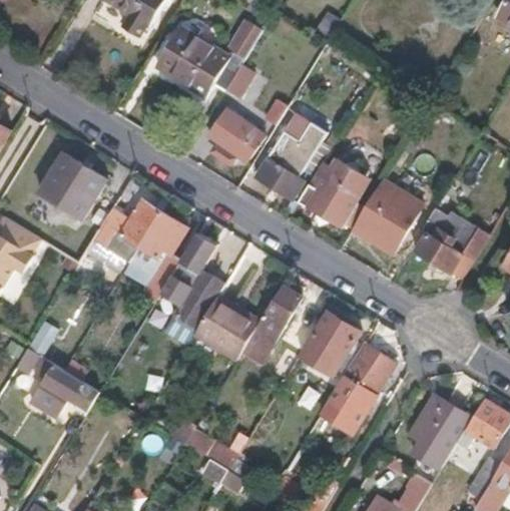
[(104,0),(126,13),(120,24),(140,36),(145,25),(147,27),(163,0),(104,0)]
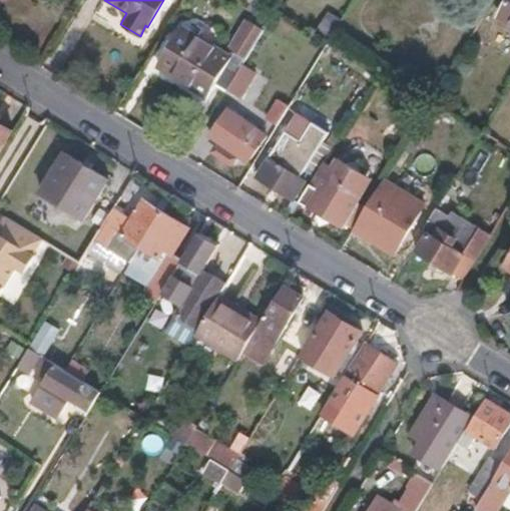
[(505,0),(496,14),(509,22),(509,0),(505,0)]
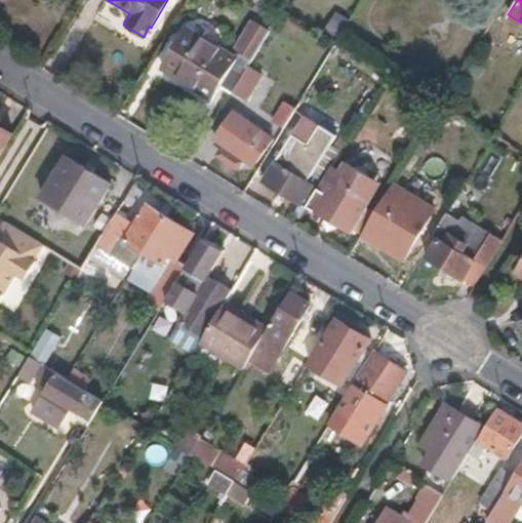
[(248,59),(266,29),(247,17),(229,48),(248,59)]
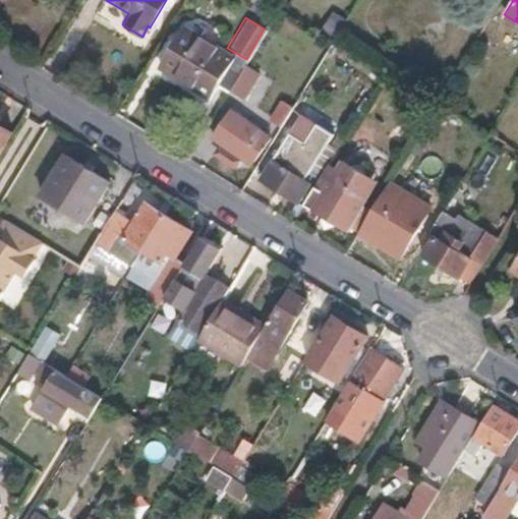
[(240,68),(244,61),(183,24),(158,64),(208,96),(217,80),(228,88),(240,68)]
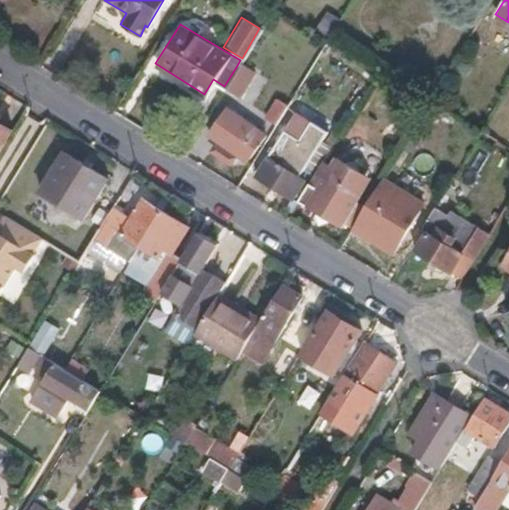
[(236,67),(224,86),(236,94),(248,74),(236,67)]
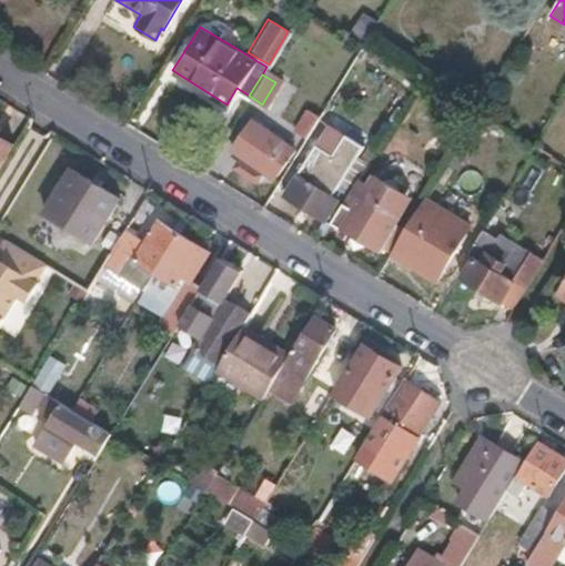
[(304,135),(316,115),(305,109),(294,129),(304,135)]
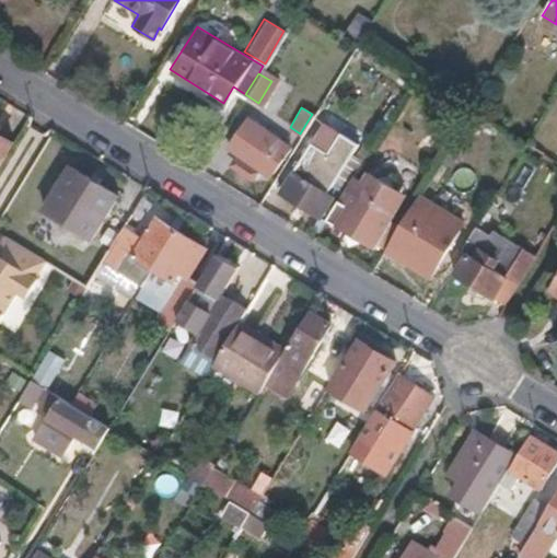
[(240,155),(253,164),(267,174),(289,144),(247,115),(227,146),(240,155)]
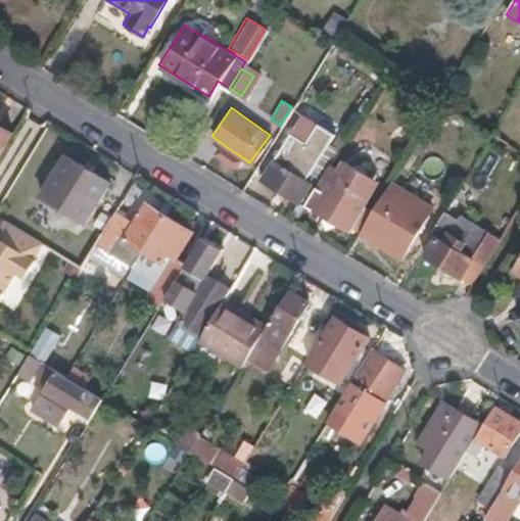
[(497,122),(490,132),(505,141),(512,131),(502,125),(497,122)]
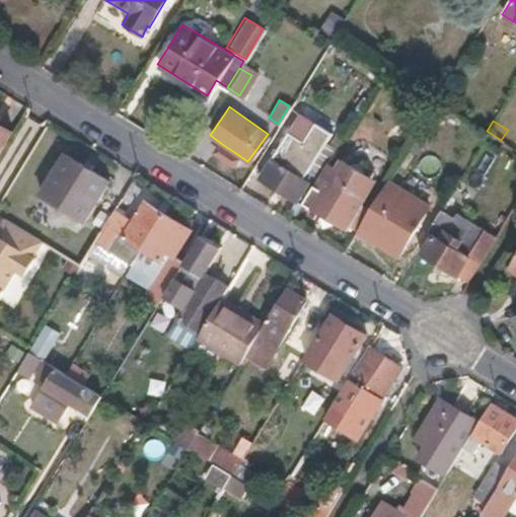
[(287,131),(258,175),(296,200),(307,181),(301,176),(328,133),(313,123),(301,140),(287,131)]
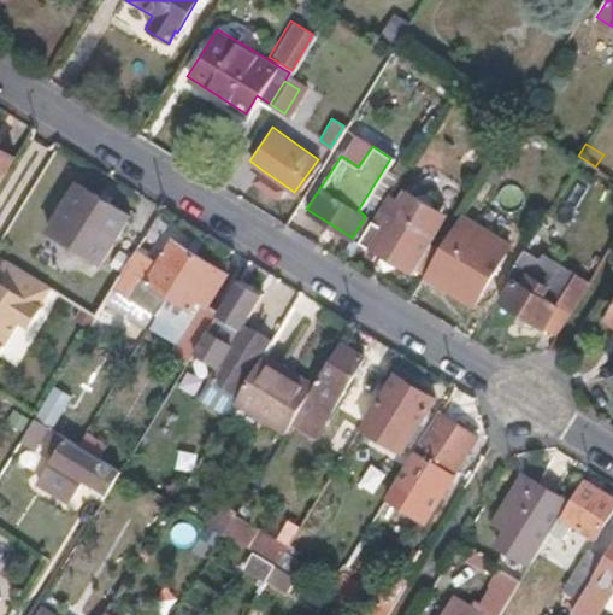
[(0,173),(11,154),(0,147),(0,173)]
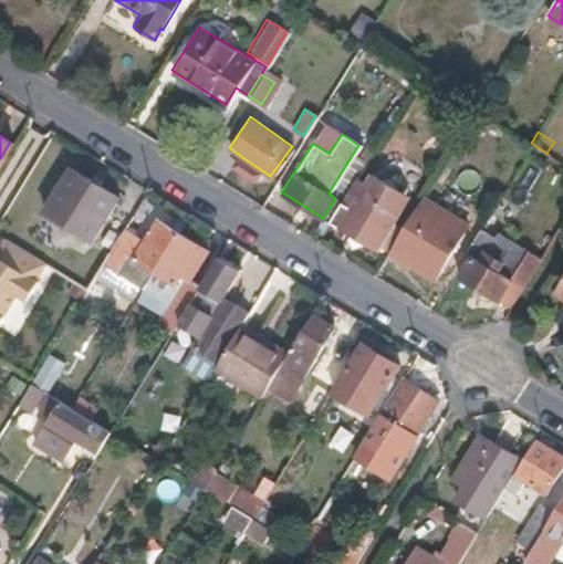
[(251,174),(256,166),(242,157),(237,164),(251,174)]
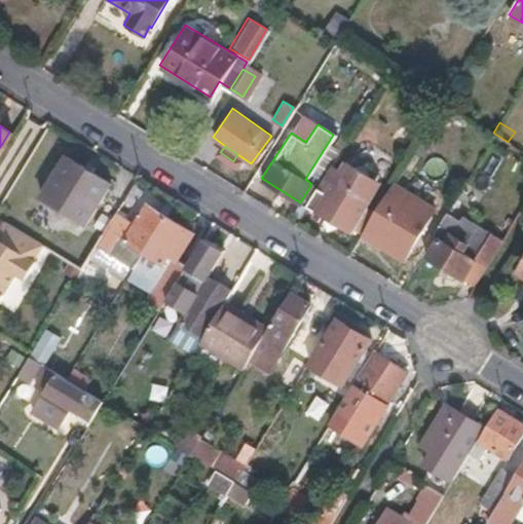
[(109,183),(65,157),(41,195),(84,222),(109,183)]
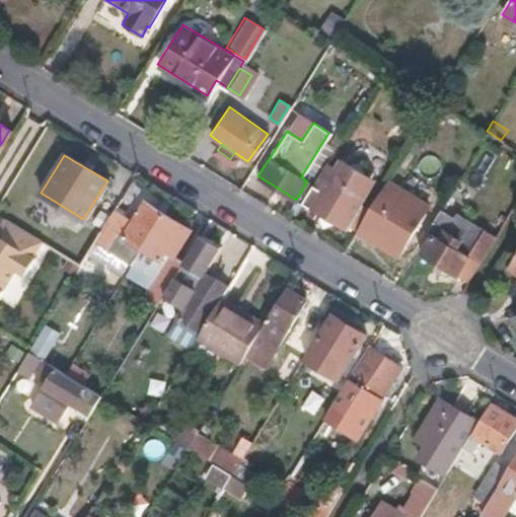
[(329,155),(301,202),(345,228),(346,226),(360,203),(374,180),(329,155)]
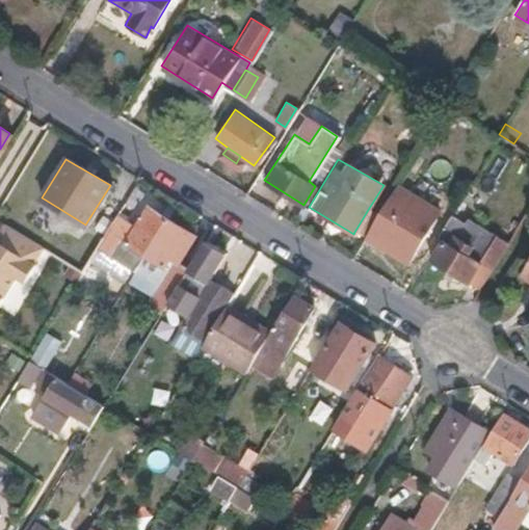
[(407,261),(440,209),(396,183),(377,214),(365,236),(407,261)]
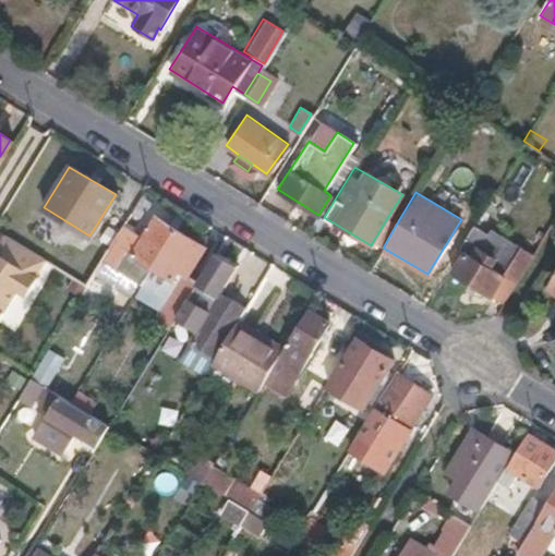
[(99,261),(139,285),(141,281),(173,228),(151,214),(142,227),(135,222),(119,248),(110,242),(106,251),(100,257),(99,261)]
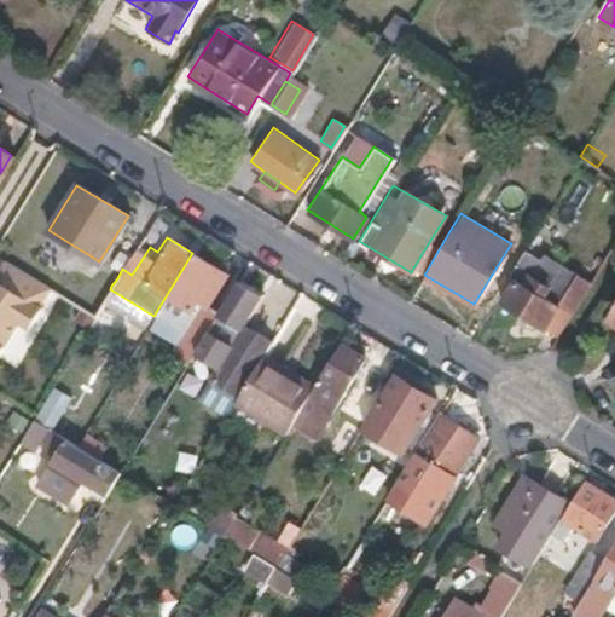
[(439,249),(429,242),(412,270),(423,276),(424,275),(439,249)]
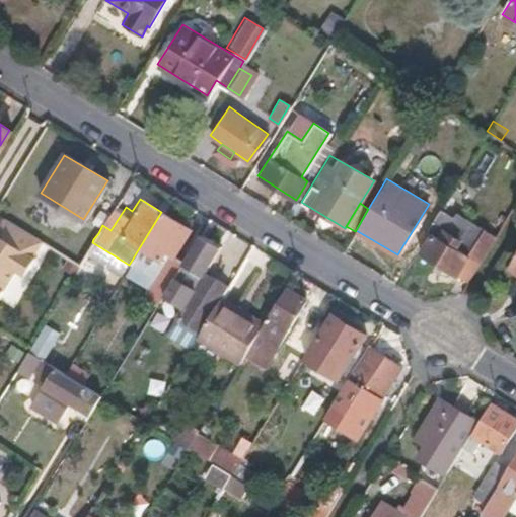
[(426,230),(438,210),(429,204),(397,254),(408,261),(426,230)]
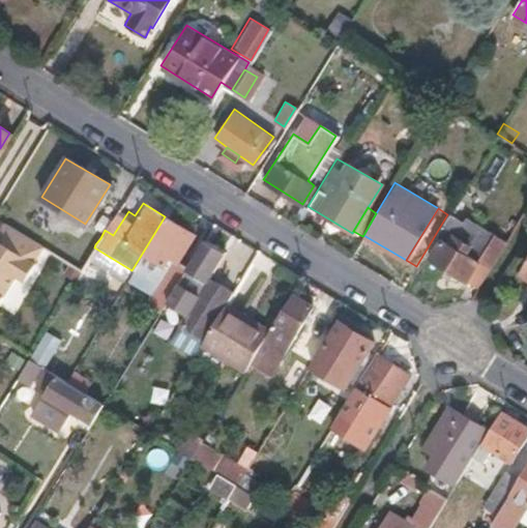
[(429,257),(476,285),(503,240),(464,216),(462,220),(449,212),(447,214),(435,235),(440,237),(429,257)]
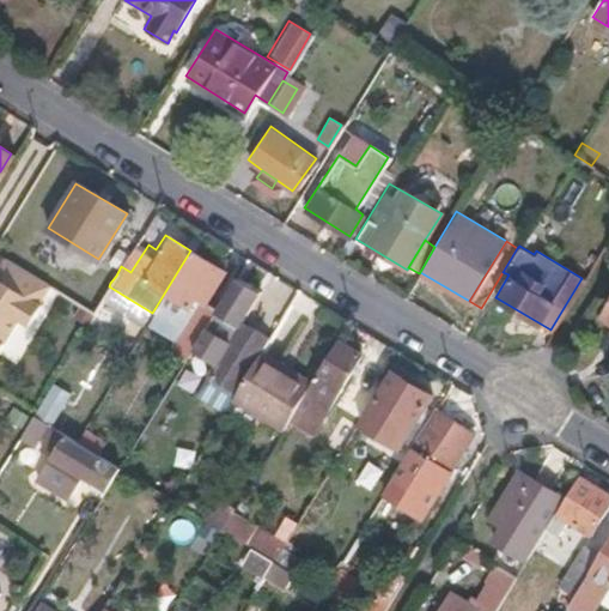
[(190,250),(152,313),(144,326),(171,343),(166,349),(184,360),(190,349),(215,309),(203,301),(208,300),(225,271),(190,250)]
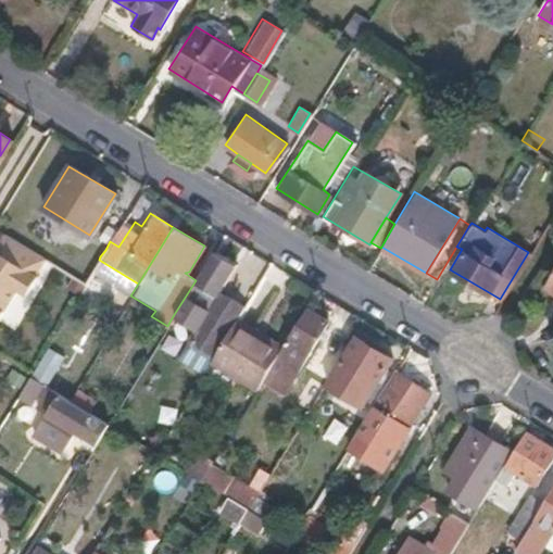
[(39,257),(0,234),(0,305),(11,288),(20,293),(32,276),(28,274),(39,257)]
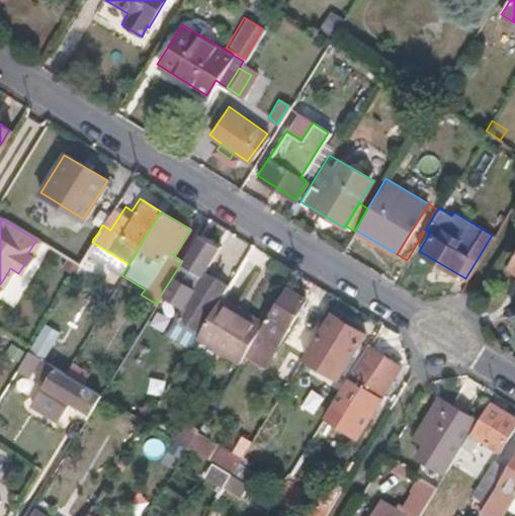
[(60,251),(79,262),(92,242),(93,239),(98,233),(85,225),(79,236),(72,232),(60,251)]
